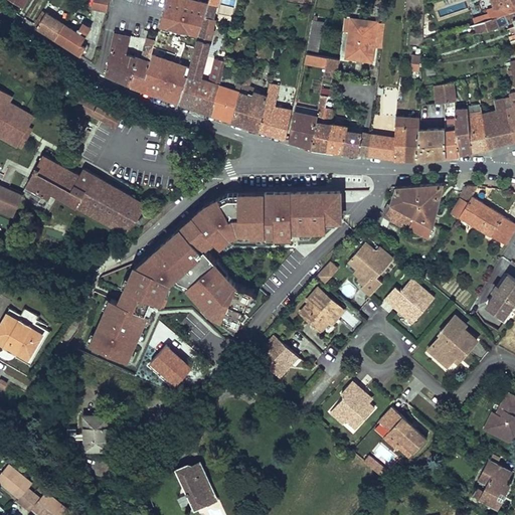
[(109,0),(94,0),(92,8),(107,11),(109,0)]
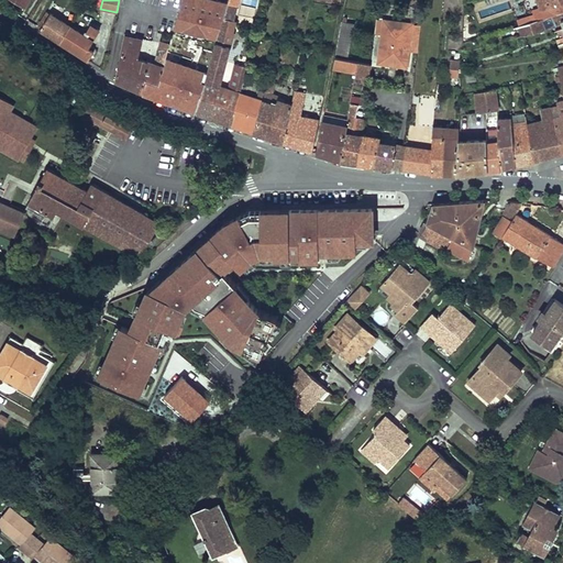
[(222,0),(180,0),(172,41),(202,74),(222,0)]
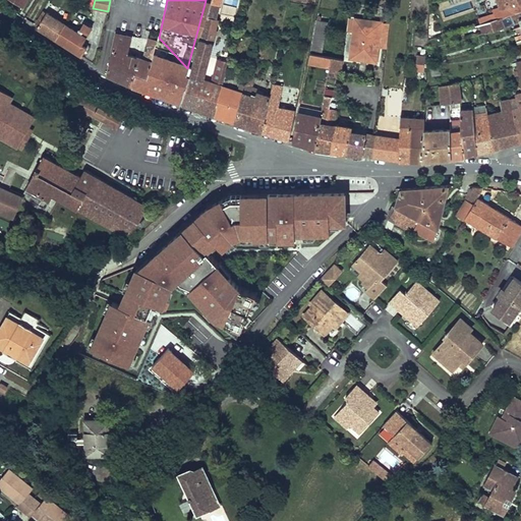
[(237,8),(238,2),(232,0),(224,0),(223,4),(237,8)]
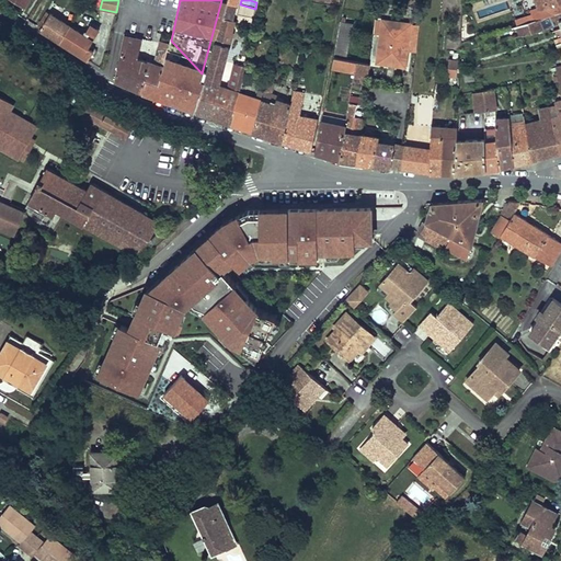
[(560,0),(537,0),(539,6),(540,8),(545,7),(546,10),(533,15),(534,21),(541,19),(548,16),(560,12),(560,0)]
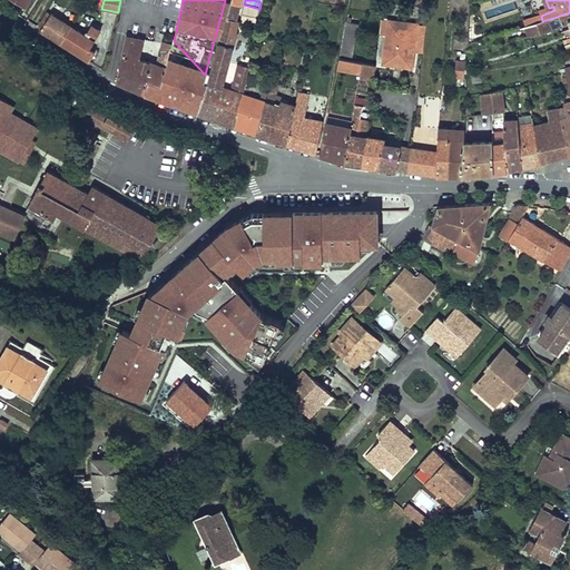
[(231,5),(225,26),(236,28),(242,7),(231,5)]
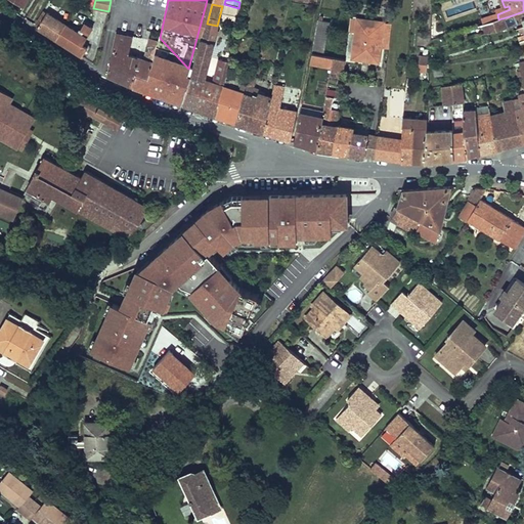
[(495,9),(497,14),(510,9),(509,6),(505,7),(504,5),(495,9)]
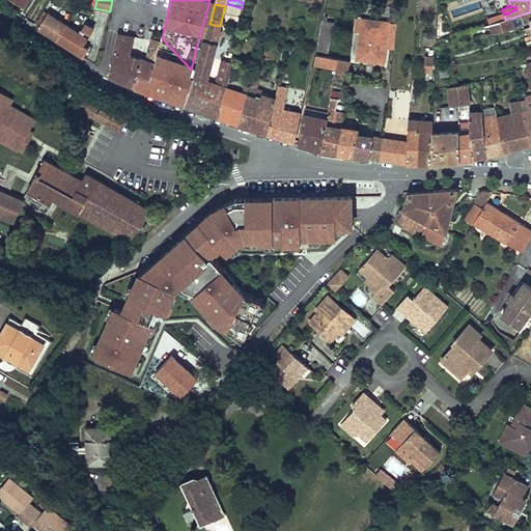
[(45,11),(35,26),(39,29),(57,40),(66,25),(45,11)]
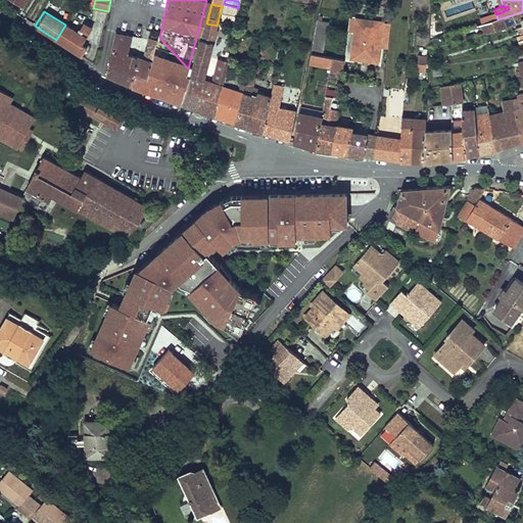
[(522,11),(511,15),(515,25),(522,21),(522,11)]
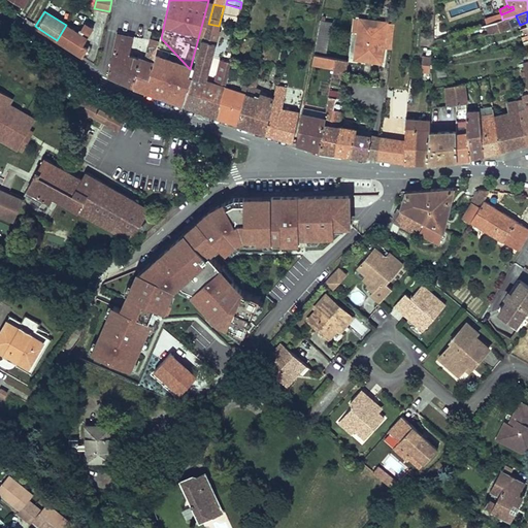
[(513,27),(509,18),(502,20),(489,24),(492,33),(513,27)]
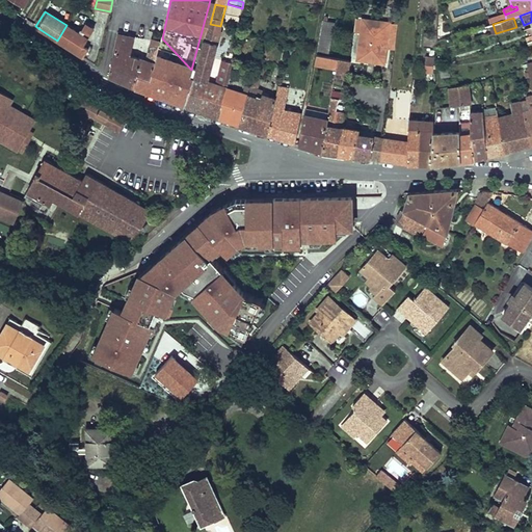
[(384,64),(390,23),(363,19),(357,60),(368,62),(371,59),(375,59),(374,62),(384,64)]
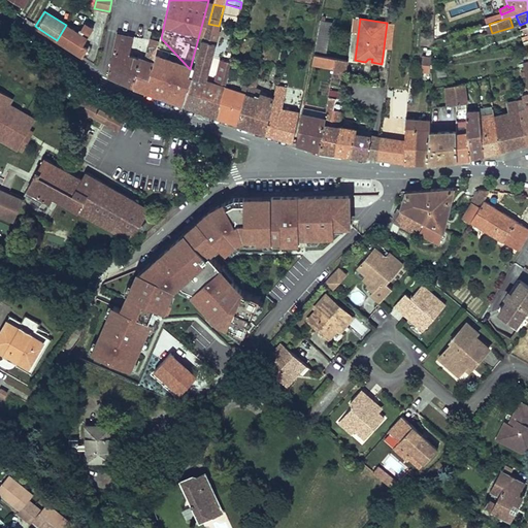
[(321,20),(316,52),(327,54),(332,22),(321,20)]
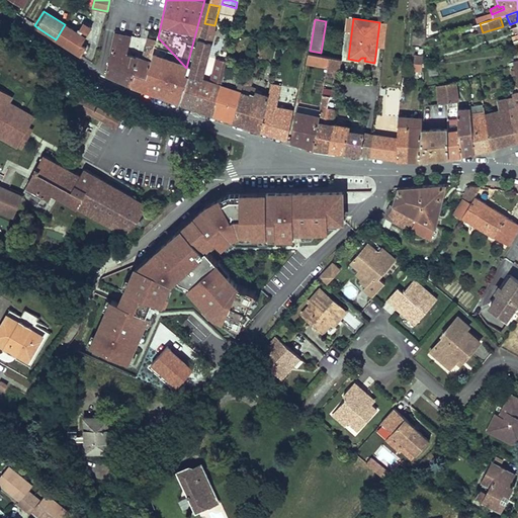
[(65,24),(56,39),(75,52),(81,56),(86,48),(82,45),(92,28),(84,23),(78,32),(65,24)]
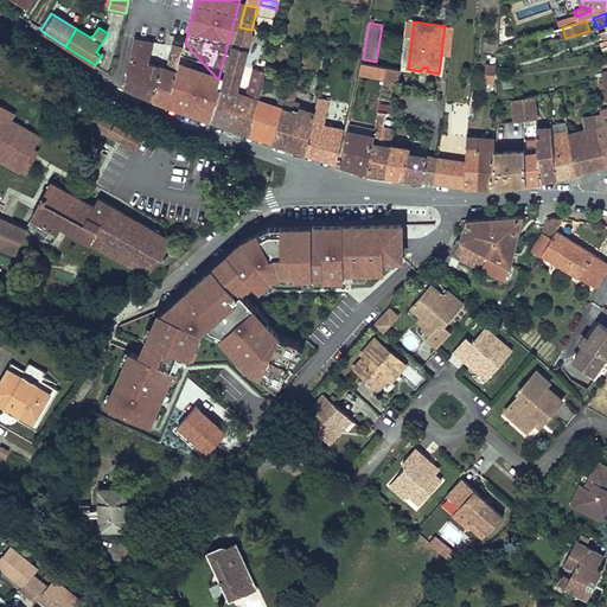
[(238,31),(232,46),(222,87),(221,89),(222,89),(217,102),(212,122),(232,128),(250,135),(260,100),(266,76),(267,71),(259,69),(253,98),(236,93),(248,50),(253,34),(250,33),(238,31)]
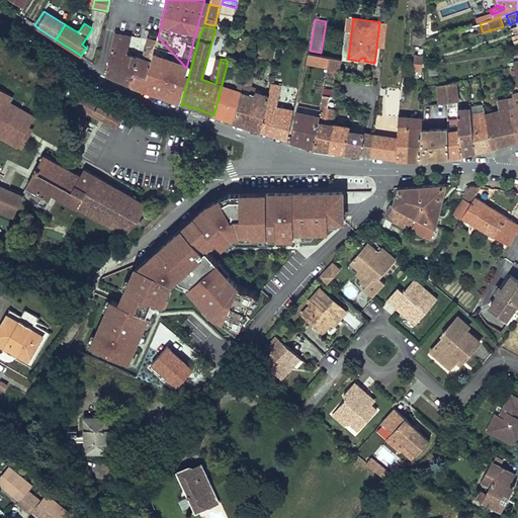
[(114,33),(105,74),(119,81),(132,86),(135,74),(147,77),(150,64),(153,53),(157,40),(149,37),(143,59),(127,54),(132,36),(114,33)]
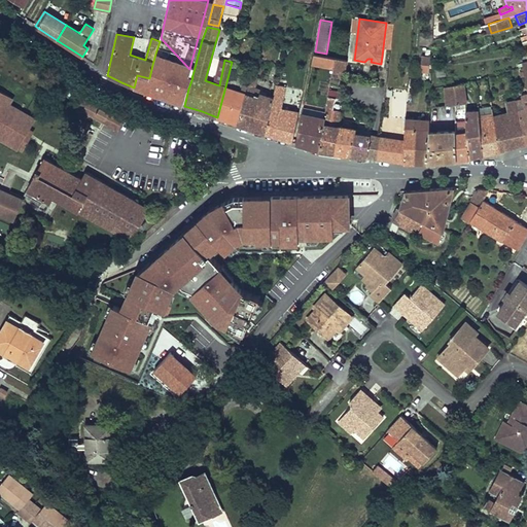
[(314,54),(312,64),(332,68),(335,58),(314,54)]
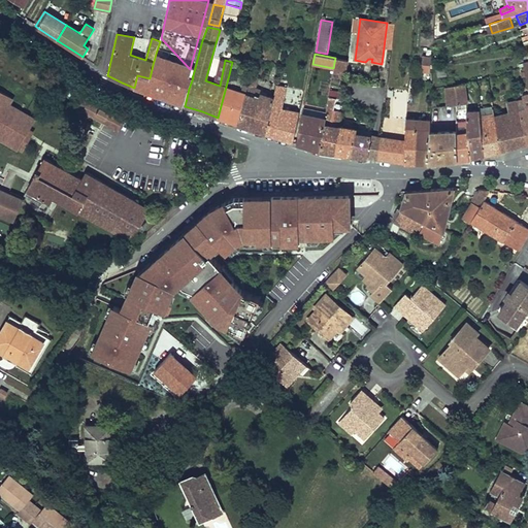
[(423,56),(421,71),(430,72),(432,57),(423,56)]
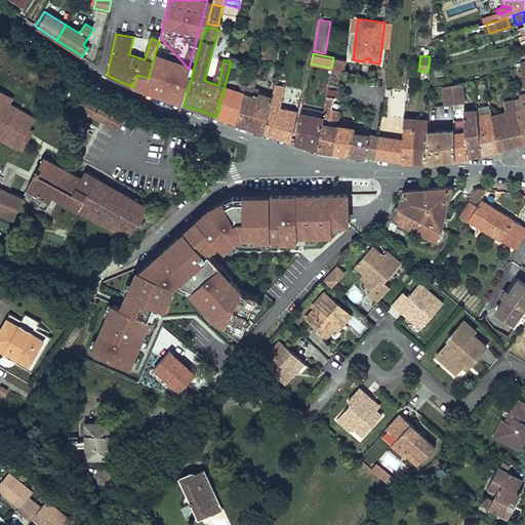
[(331,68),(331,70),(345,72),(347,59),(333,57),(331,68)]
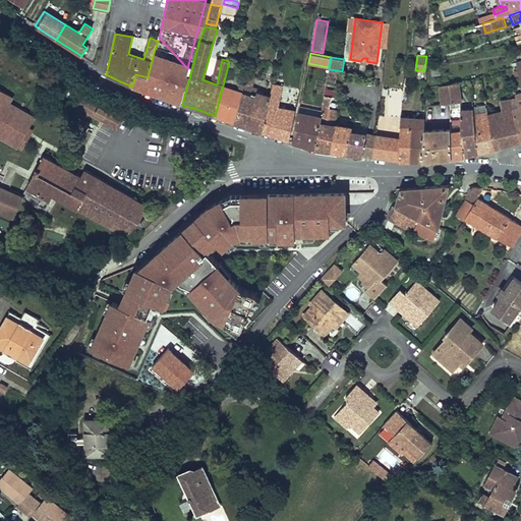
[(165,99),(182,105),(186,88),(190,76),(189,76),(190,74),(184,72),(180,84),(171,81),(170,84),(164,82),(162,81),(165,75),(166,76),(168,70),(165,69),(156,66),(151,64),(148,77),(135,74),(132,87),(148,93),(165,99)]
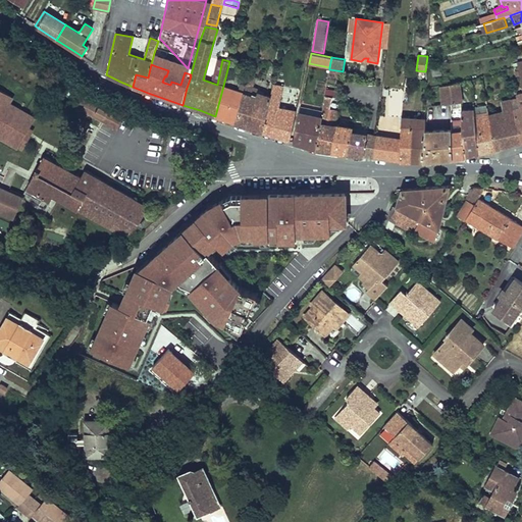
[(432,66),(433,75),(440,74),(439,64),(432,66)]
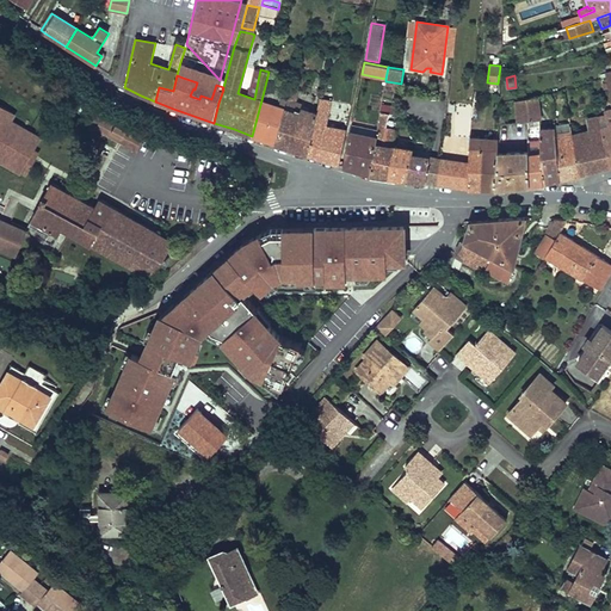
[(291,85),(290,87),(287,109),(276,143),(294,149),(308,154),(316,112),(302,107),(303,105),(295,102),(300,90),(296,88),(297,81),(292,79),(291,85)]
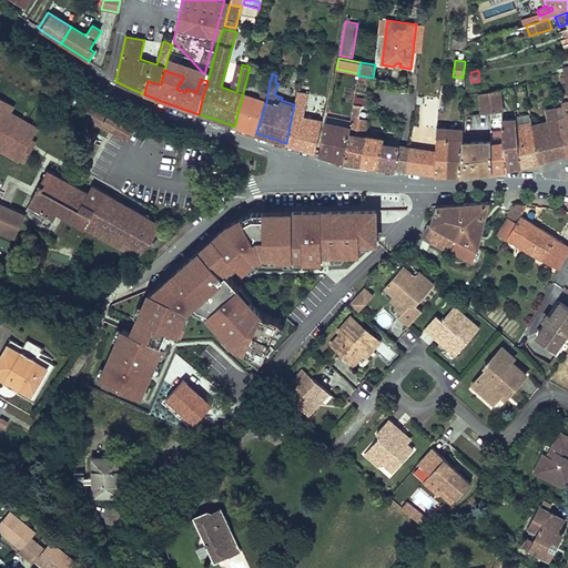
[(7,75),(1,88),(16,95),(22,83),(7,75)]
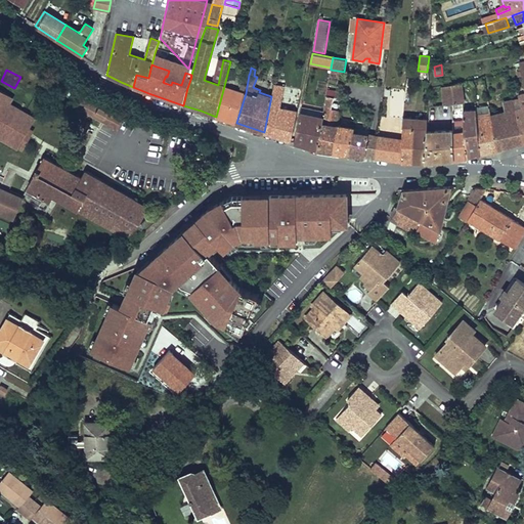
[(33,81),(27,90),(41,98),(46,88),(33,81)]
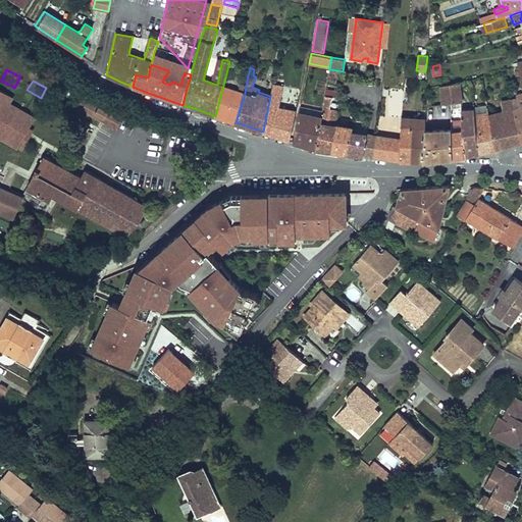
[(442,98),(442,104),(451,103),(462,102),(460,82),(441,86),(442,98)]
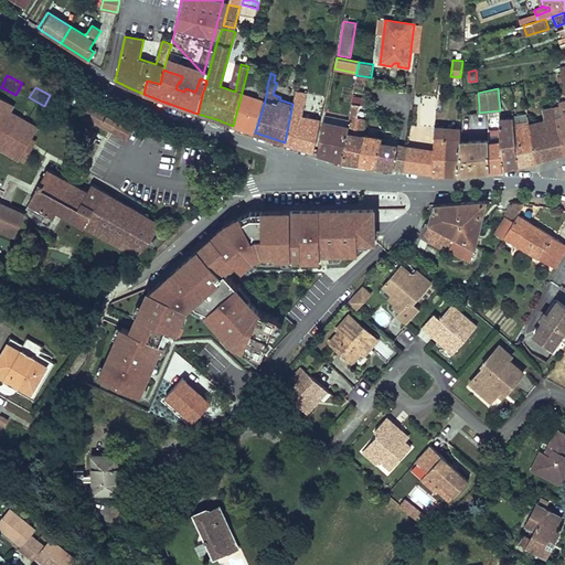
[(292,104),(285,142),(300,148),(313,151),(320,120),(313,118),(312,125),(301,123),(302,116),(307,92),(296,89),(292,104)]
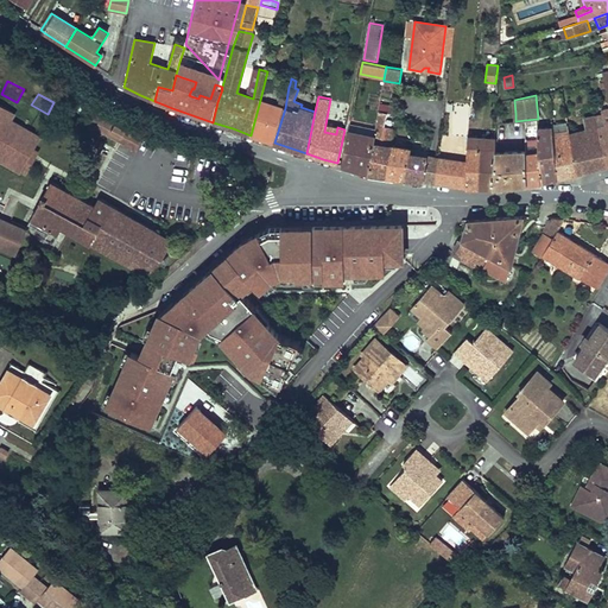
[(260,100),(251,135),(261,139),(274,143),(285,108),(260,100)]
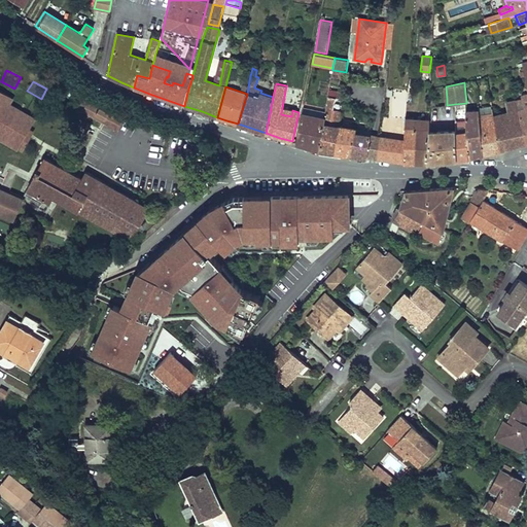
[(387,86),(385,103),(396,104),(398,88),(387,86)]
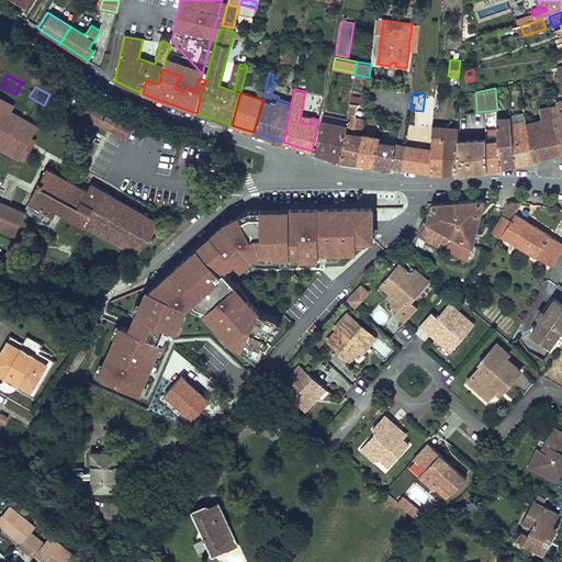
[(0,104),(10,110),(14,103),(0,94),(0,104)]
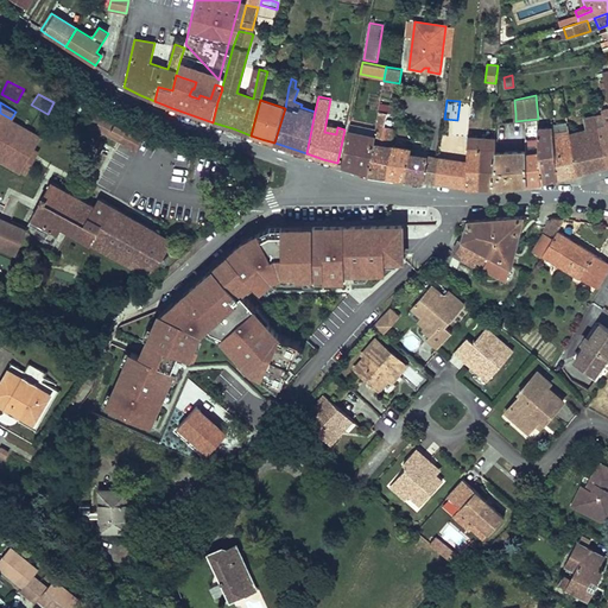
[(391,106),(380,103),(379,111),(386,113),(390,114),(391,106)]
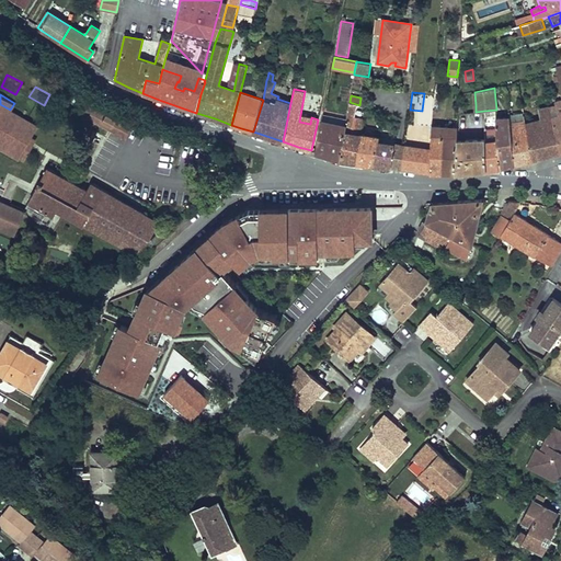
[(84,101),(79,112),(89,117),(95,106),(84,101)]
